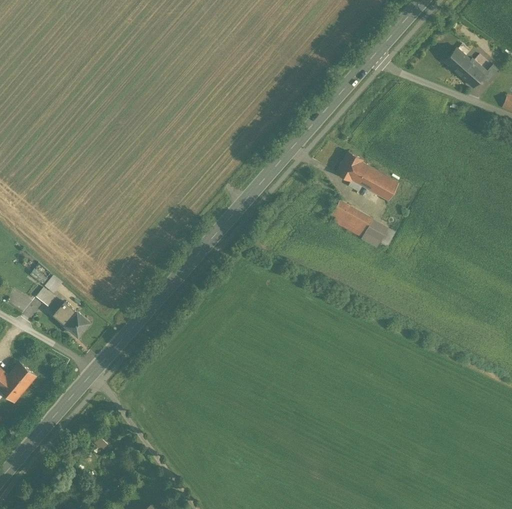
[(470,62),(456,50),(444,64),(473,89),(486,73),(471,60),(470,62)]
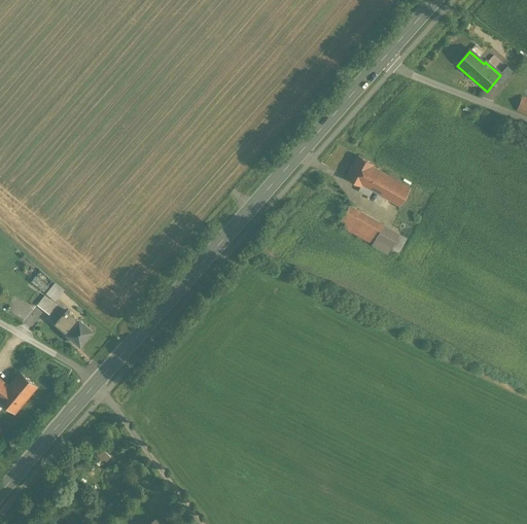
[(373,167),(358,159),(346,180),(360,188),(361,186),(399,208),(410,190),(372,169),(373,167)]
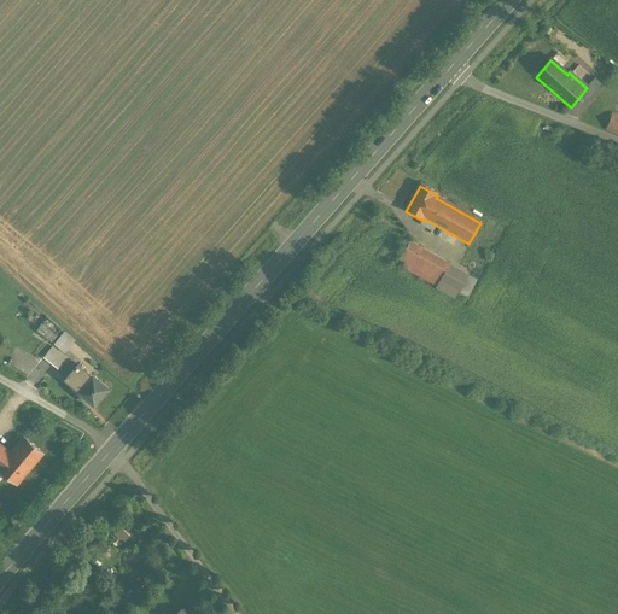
[(471,272),(412,240),(400,261),(459,293),(471,272)]
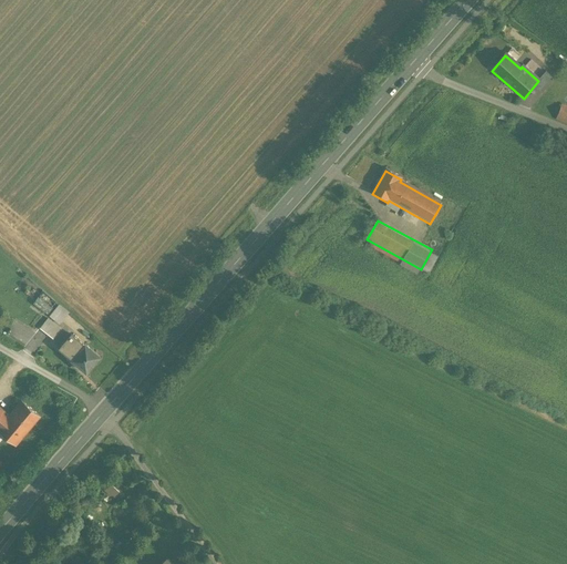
[(38,298),(33,306),(48,315),(52,307),(38,298)]
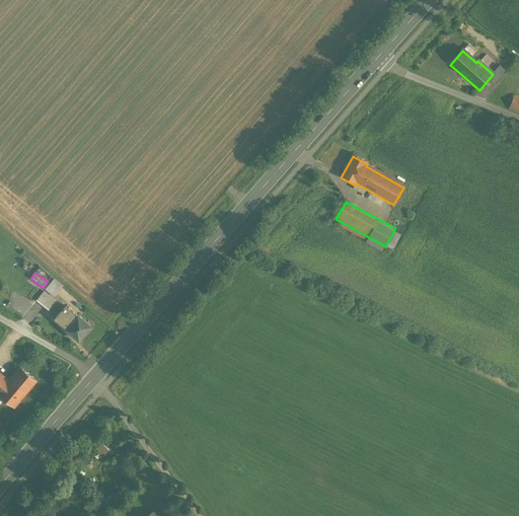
[(45,290),(56,297),(64,286),(54,278),(45,290)]
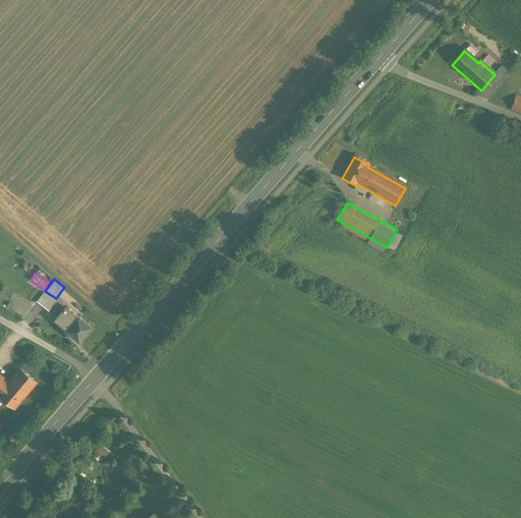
[(50,311),(57,301),(44,292),(37,302),(50,311)]
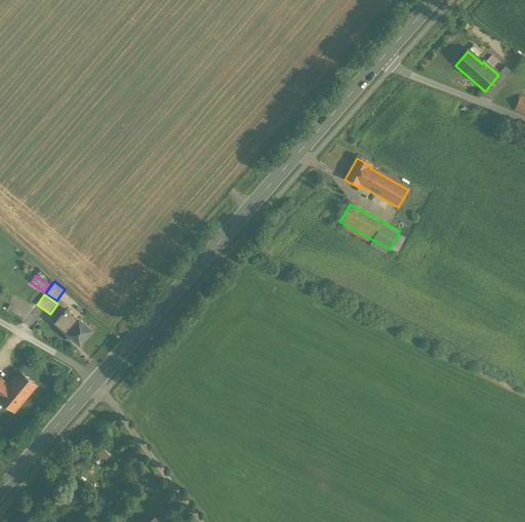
[(54,324),(80,345),(91,330),(78,319),(78,320),(66,311),(54,324)]
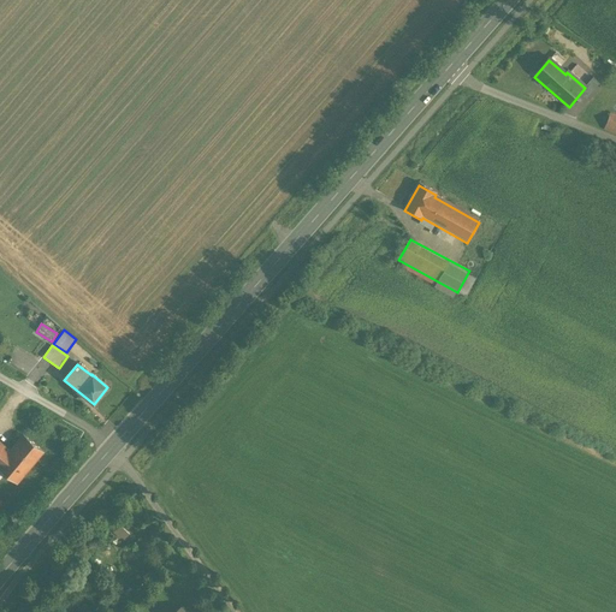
[(0,469),(17,483),(43,452),(23,435),(10,452),(0,443),(0,469)]
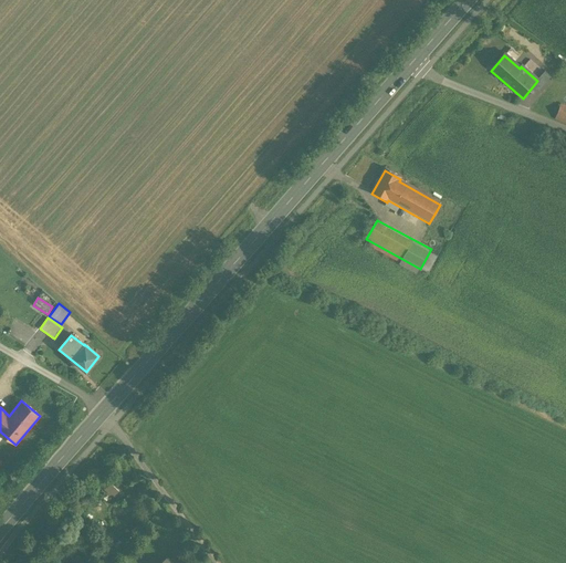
[(104,492),(113,499),(122,488),(114,481),(104,492)]
